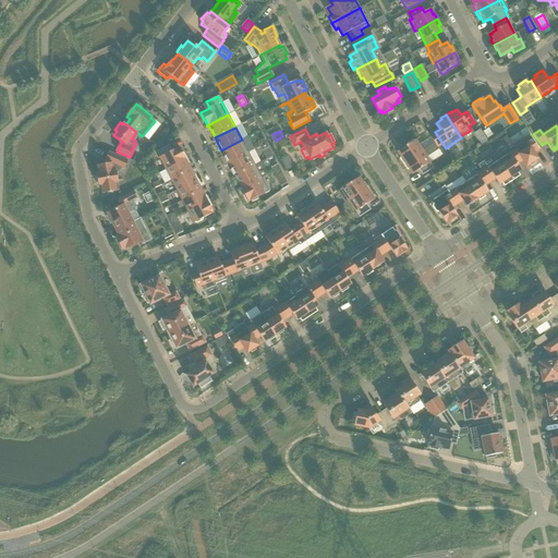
[(443,144),(435,132),(429,136),(434,143),(437,147),(443,144)]
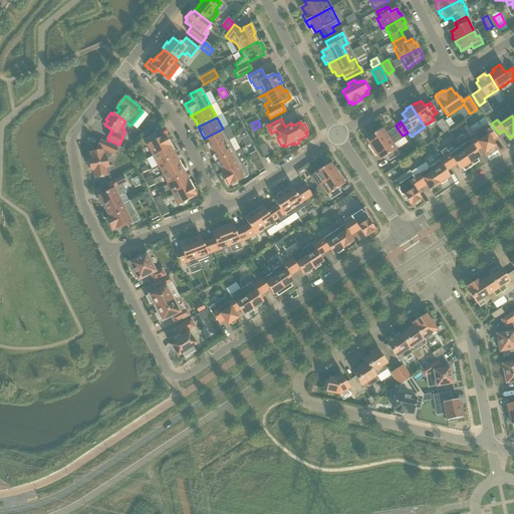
[(488,124),(472,135),(481,148),(481,149),(485,154),(488,152),(489,154),(493,151),(492,149),(495,147),(491,142),(496,138),(488,124)]
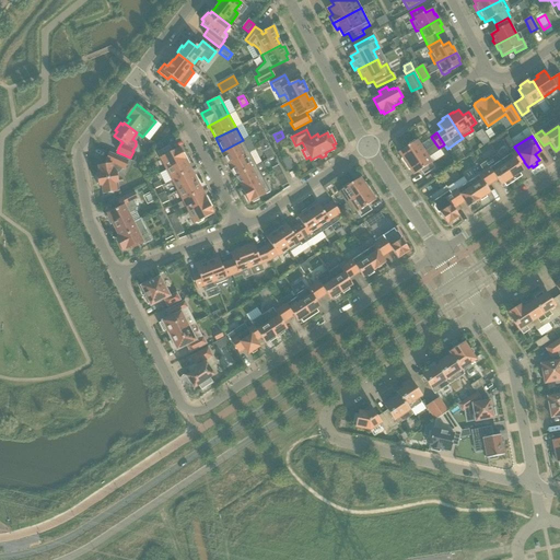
[(230,164),(249,153),(243,140),(222,151),(230,164)]
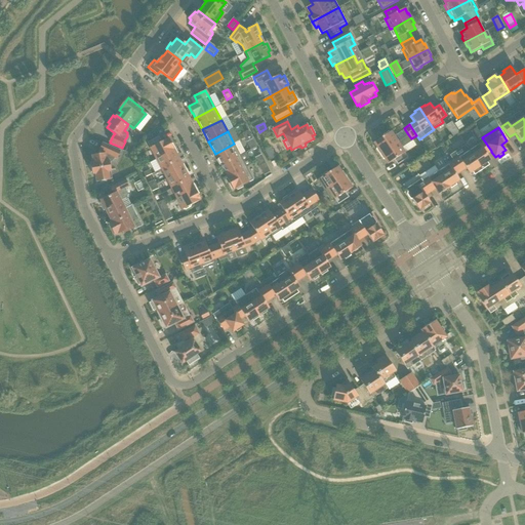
[(375,150),(378,155),(397,143),(391,131),(390,132),(388,131),(382,135),(382,137),(373,143),(376,148),(375,150)]
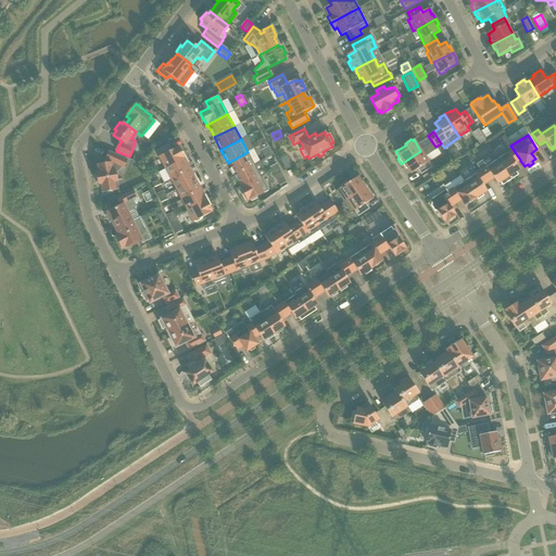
[(437,149),(436,147),(432,142),(420,151),(401,164),(404,169),(407,169),(411,174),(417,169),(420,175),(432,167),(425,156),(437,149)]
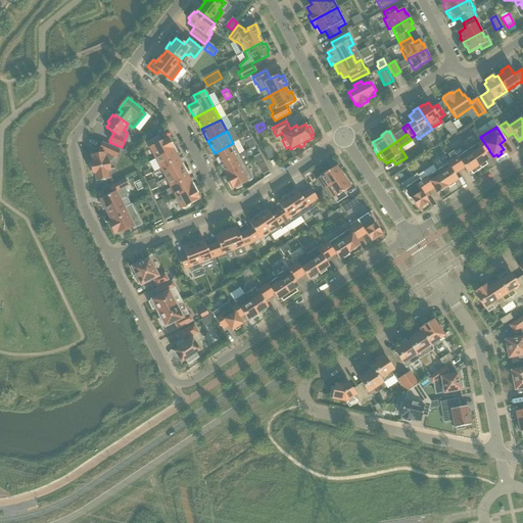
[(146,142),(155,159),(175,149),(172,143),(170,143),(168,138),(160,142),(157,136),(146,142)]
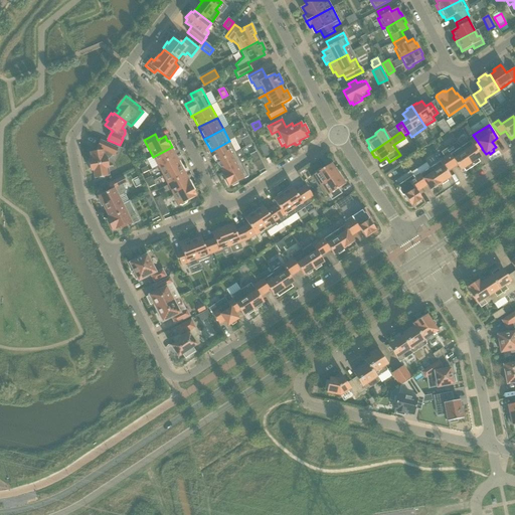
[(477,152),(482,149),(482,148),(473,135),(458,145),(473,167),(480,162),(478,159),(481,157),(477,152)]
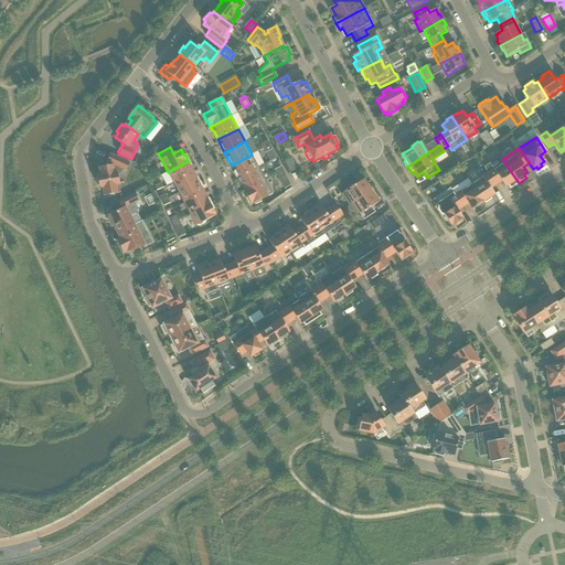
[(121,171),(123,170),(126,171),(129,163),(110,155),(107,162),(109,163),(107,167),(99,168),(100,177),(98,178),(98,180),(96,180),(98,187),(99,185),(99,188),(103,188),(104,196),(107,195),(108,196),(115,195),(114,194),(118,193),(120,193),(119,184),(117,174),(118,174),(120,173),(121,172),(121,171)]
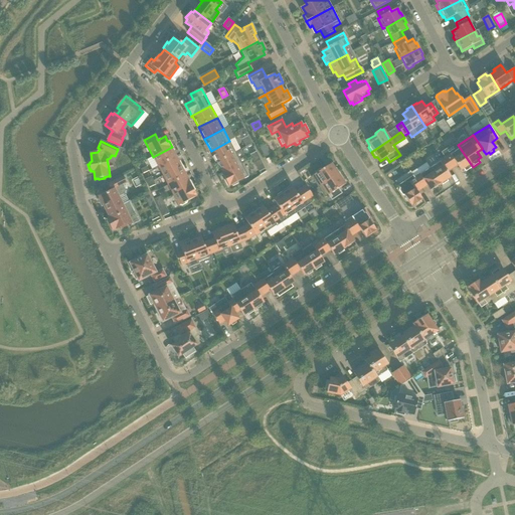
[(217,162),(235,153),(229,141),(211,151),(217,162)]
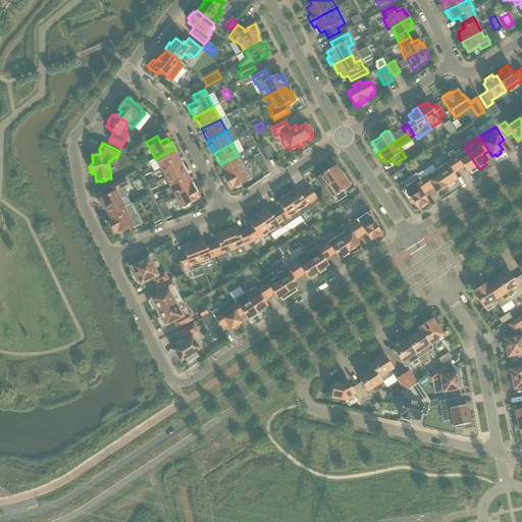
[(479,169),(464,147),(462,145),(447,155),(451,160),(458,171),(463,167),(467,173),(469,171),(471,174),(479,169)]
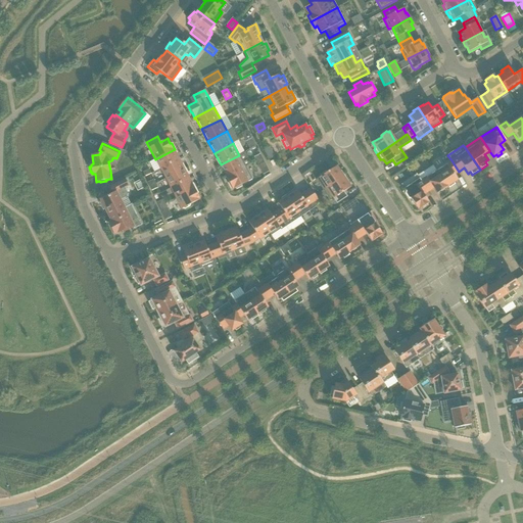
[(270,148),(263,151),(268,161),(275,158),(270,148)]
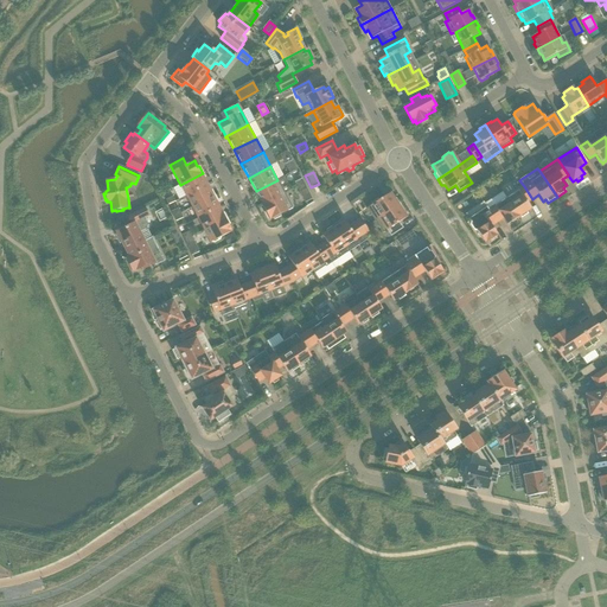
[(205,178),(203,173),(180,185),(186,196),(208,185),(205,180),(205,178)]
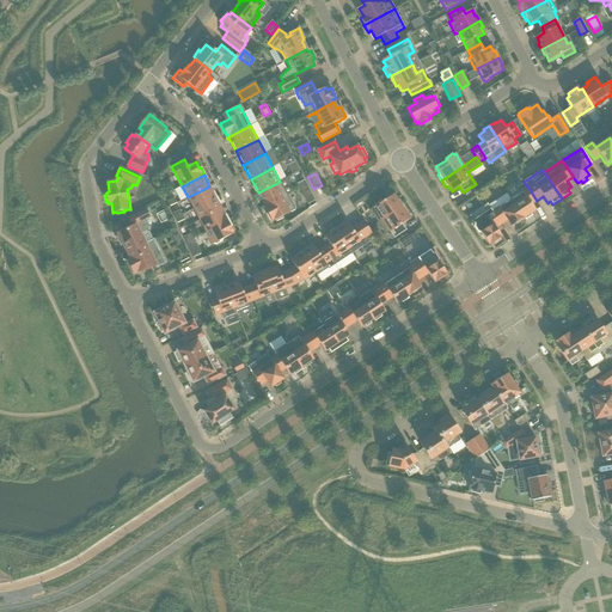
[(264,207),(287,195),(280,182),(258,193),(264,204),(263,206),(264,207)]
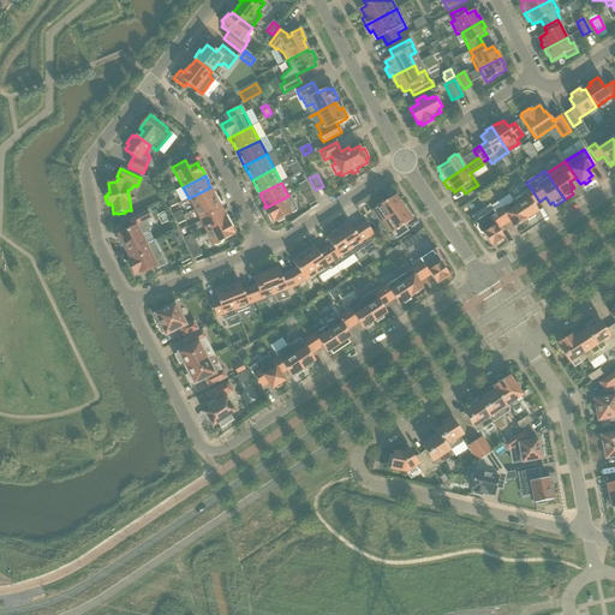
[(213,192),(210,187),(189,198),(195,210),(218,198),(215,193),(213,192)]
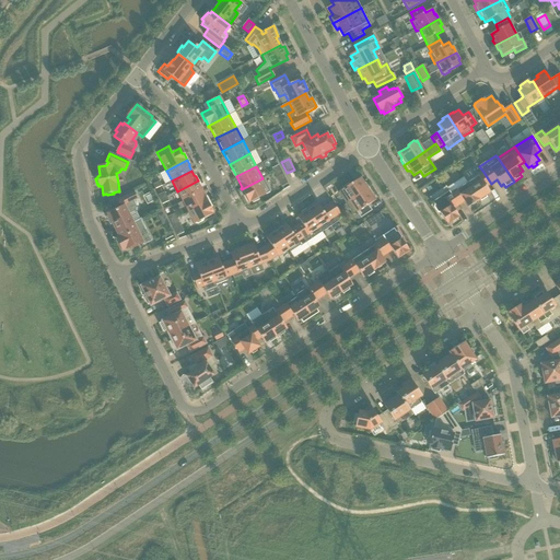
[(486,187),(491,184),(483,172),(467,183),(479,200),(480,199),(481,201),(487,197),(486,196),(490,193),(486,187)]
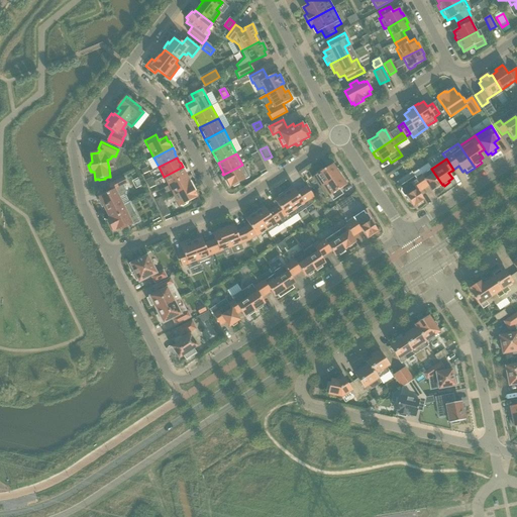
[(249,177),(242,165),(223,175),(226,181),(225,181),(228,187),(229,187),(229,188),(232,186),(233,188),(239,184),(238,183),(249,177)]
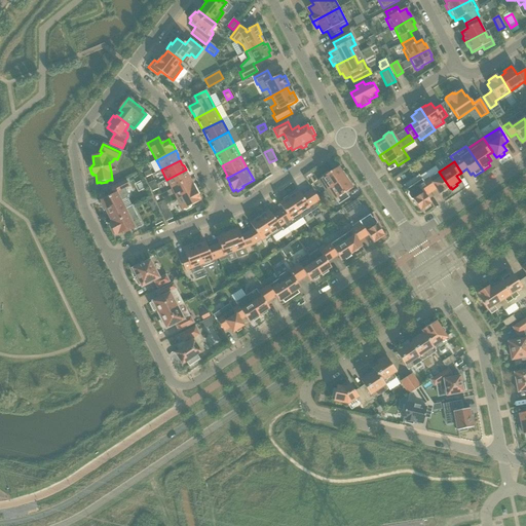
[(325,191),(346,177),(343,172),(341,172),(338,167),(329,174),(327,173),(322,176),(322,179),(317,181),(325,191)]
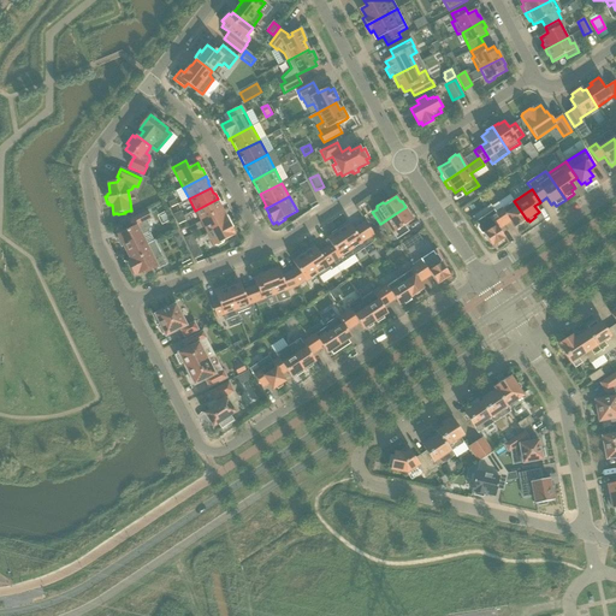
[(220,203),(218,199),(195,211),(201,221),(223,211),(220,206),(220,203)]
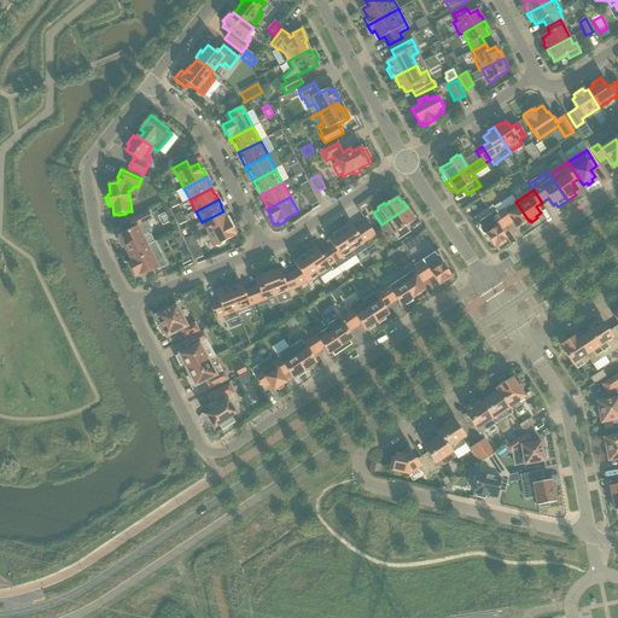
[(529,221),(516,202),(497,214),(506,227),(512,222),(517,229),(529,221)]
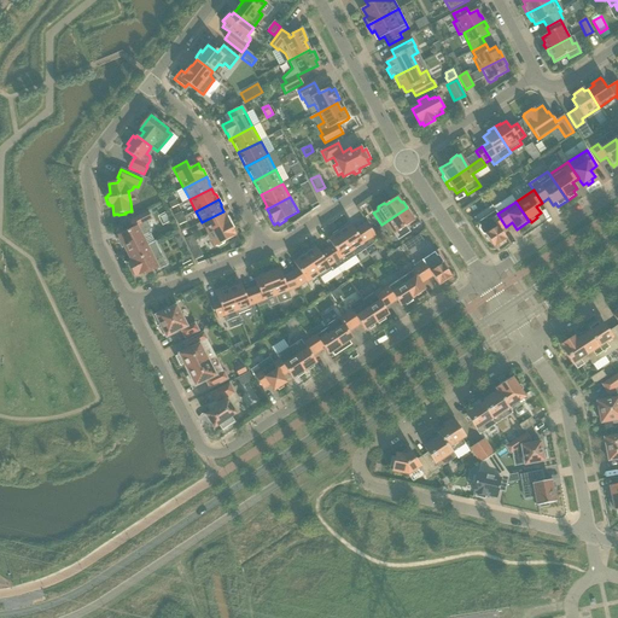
[(410,214),(407,208),(382,225),(390,238),(394,235),(398,242),(410,233),(407,227),(414,221),(410,216),(410,214)]
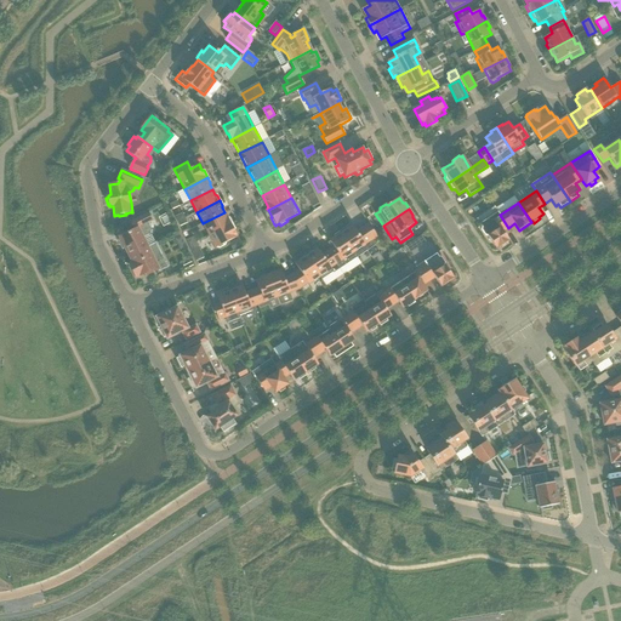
[(227,217),(224,212),(203,223),(209,235),(232,223),(229,218),(227,217)]
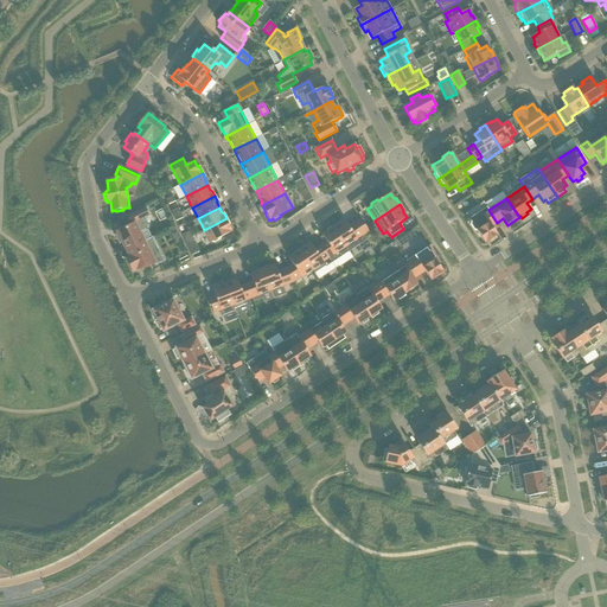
[(491,227),(497,223),(489,210),(486,208),(468,219),(471,222),(470,225),(474,230),(477,231),(485,244),(498,236),(491,227)]
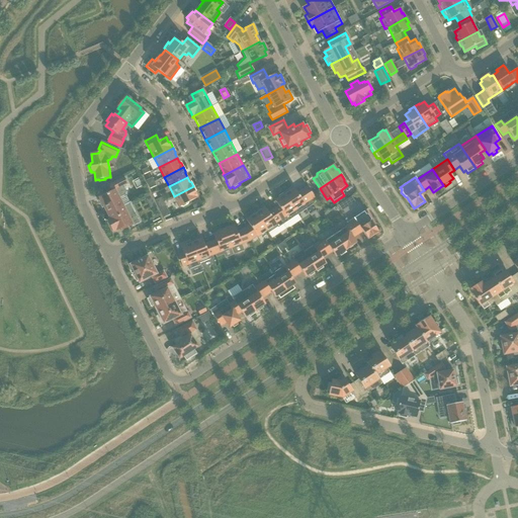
[(104,207),(107,213),(122,206),(119,198),(125,195),(126,191),(123,185),(126,184),(124,178),(108,186),(111,192),(99,198),(100,199),(98,200),(102,208),(104,207)]
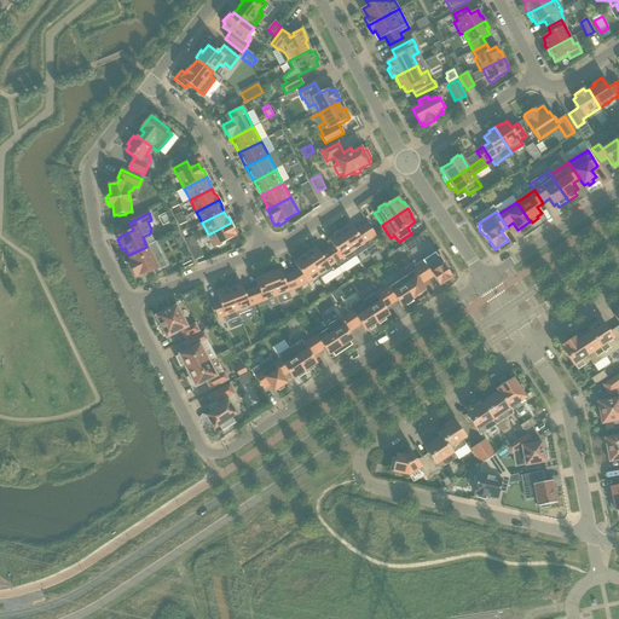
[(235,229),(231,223),(208,235),(215,248),(218,248),(225,246),(225,242),(237,237),(233,231),(235,229)]
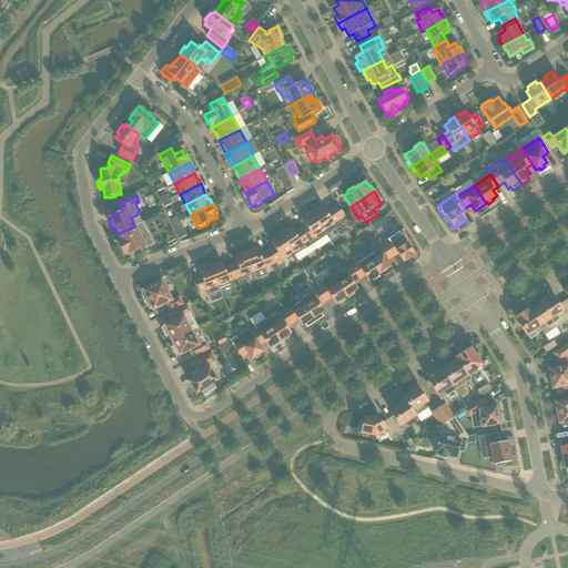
[(337,205),(332,209),(340,221),(345,216),(337,205)]
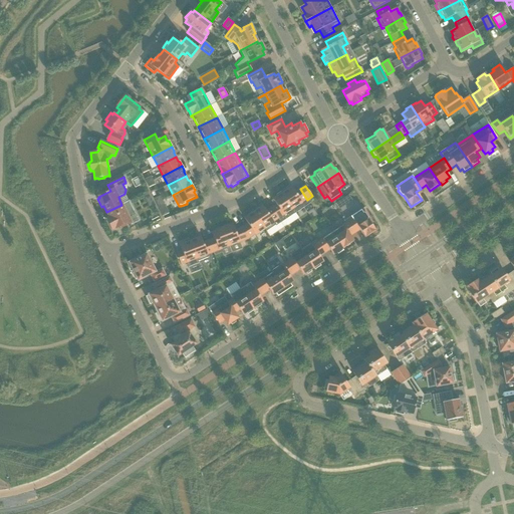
[(309,203),(307,200),(300,189),(295,193),(291,187),(287,190),(286,189),(281,192),(295,213),(309,203)]
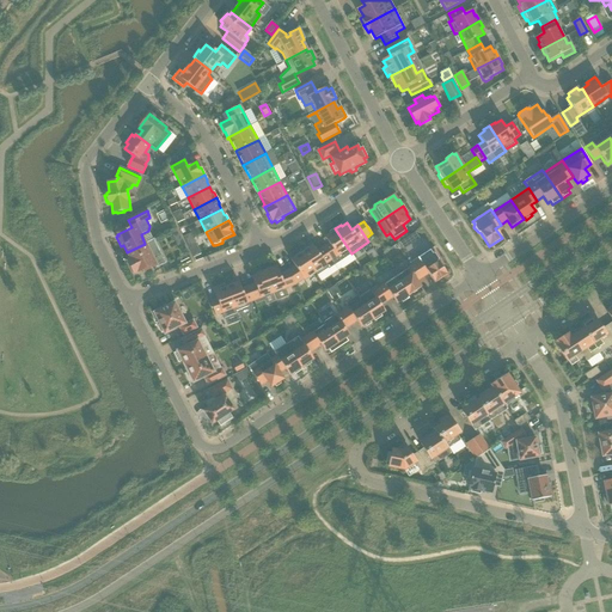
[(352,254),(335,228),(329,232),(330,234),(325,238),(329,244),(323,248),(335,264),(352,254)]
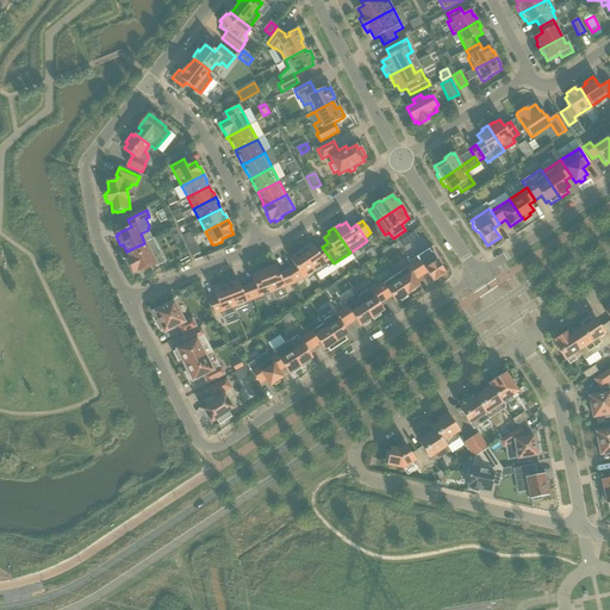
[(184,247),(175,229),(169,231),(178,249),(184,247)]
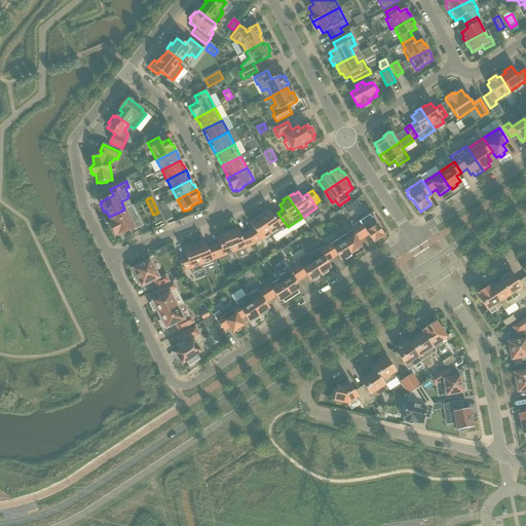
[(124,210),(109,217),(109,218),(112,223),(109,224),(115,236),(117,234),(118,234),(122,232),(123,234),(134,229),(135,230),(143,226),(139,219),(137,220),(134,214),(136,213),(132,205),(124,210)]
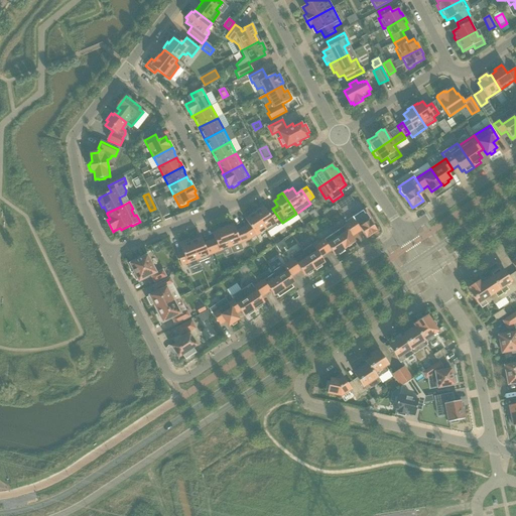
[(282,223),(272,209),(267,213),(264,207),(260,210),(258,210),(254,212),(266,230),(267,233),(282,223)]
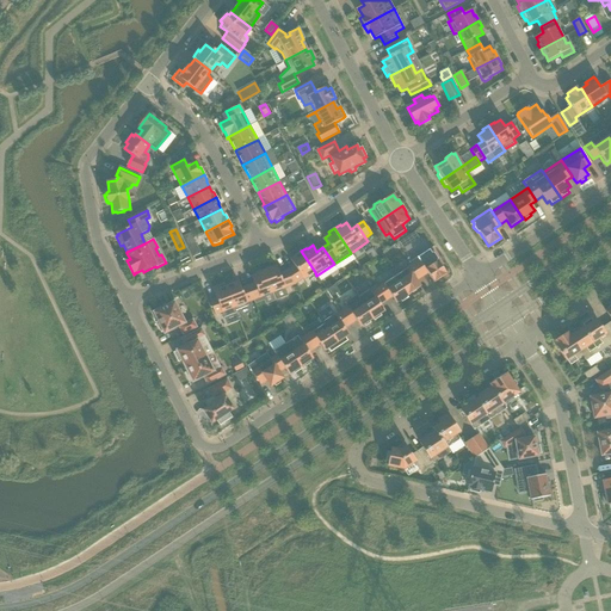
[(411,261),(413,265),(421,277),(427,273),(433,283),(446,275),(437,261),(438,259),(434,253),(432,253),(430,250),(411,261)]
